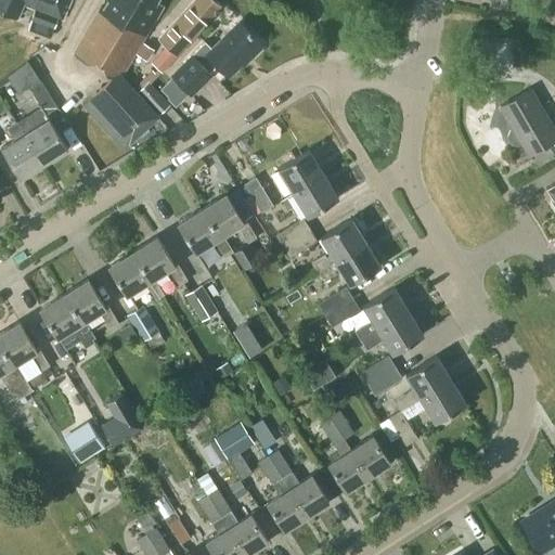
[(24,4),(36,9),(38,0),(0,0),(0,9),(17,17),(24,4)]
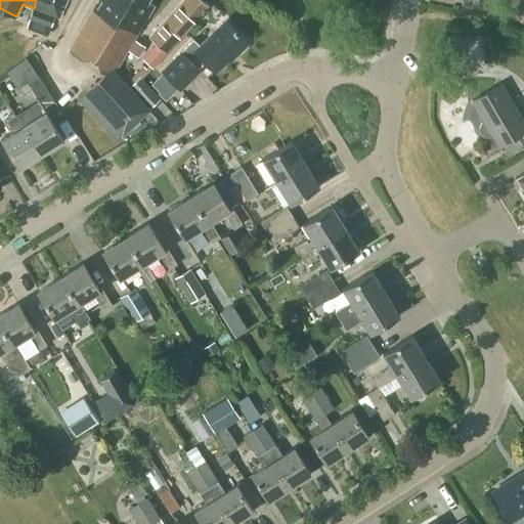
[(59,17),(66,0),(36,0),(34,8),(30,17),(51,26),(55,16),(59,17)]
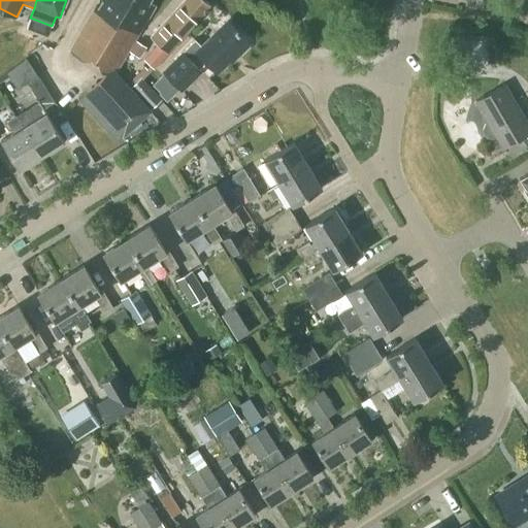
[(149,18),(156,5),(150,1),(150,0),(99,0),(69,51),(106,73),(78,100),(117,142),(152,109),(113,68),(117,70),(149,18)]
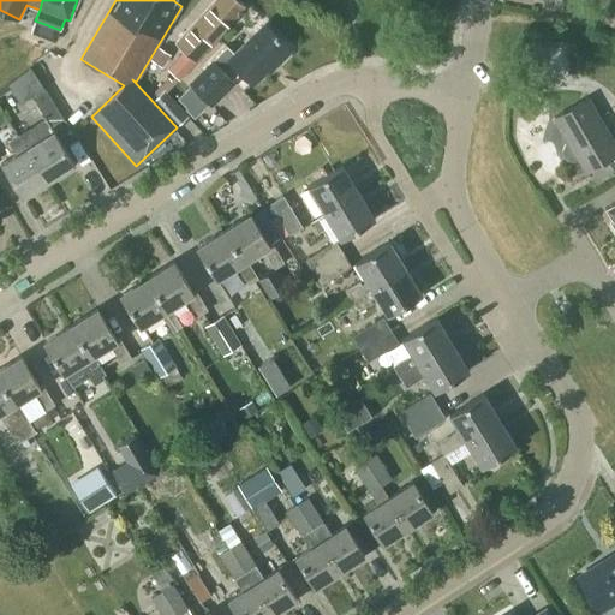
[(179,79),(246,6),(239,0),(214,0),(175,43),(184,51),(168,69),(179,79)]
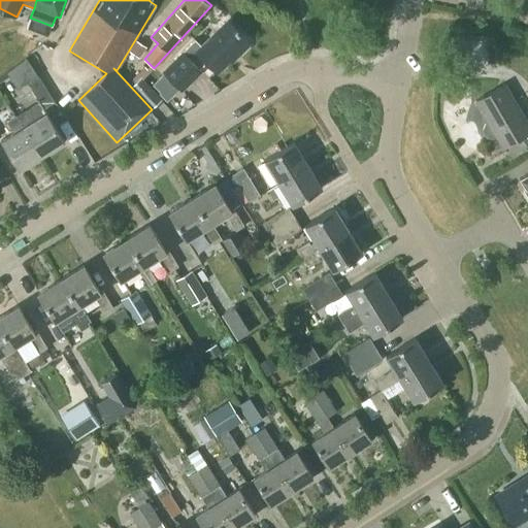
[(237,55),(250,42),(228,21),(202,46),(195,39),(163,71),(182,91),(202,71),(200,69),(206,62),(217,72),(236,54),(237,55)]
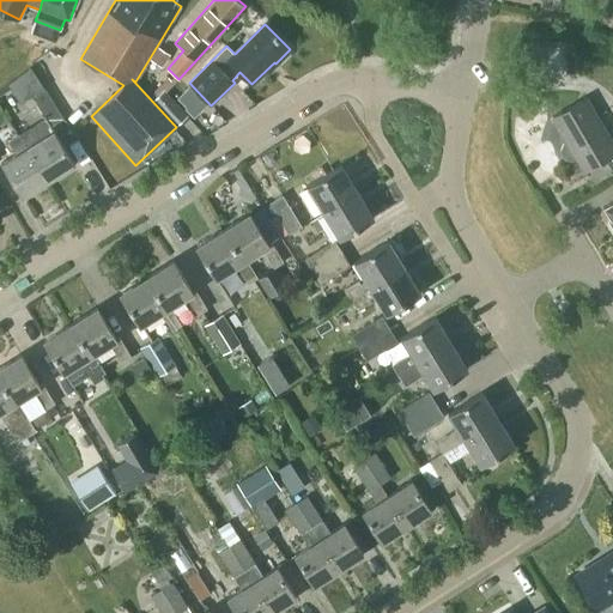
[(163,67),(171,54),(159,47),(151,60),(163,67)]
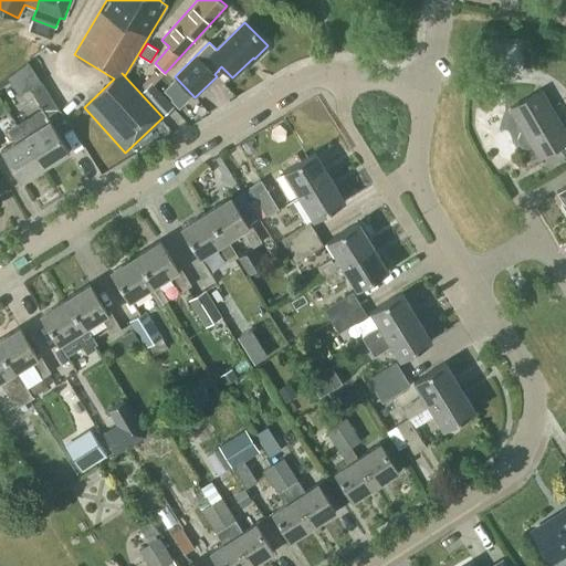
[(31,65),(13,76),(22,92),(30,88),(41,81),(31,65)]
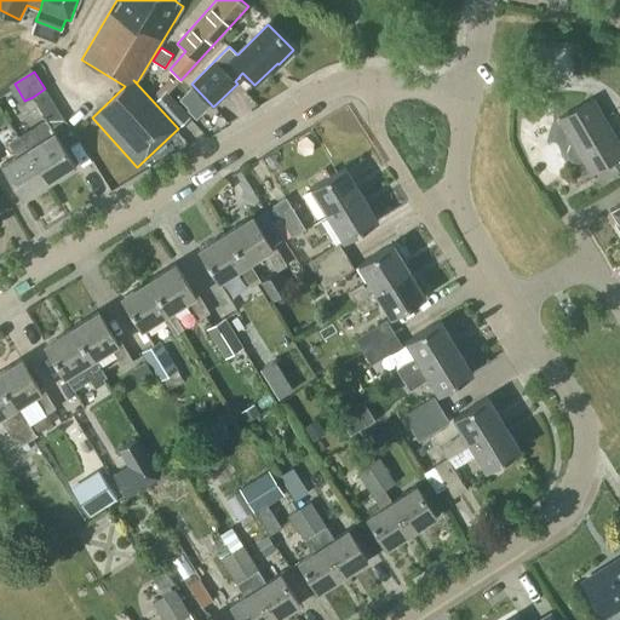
[(47,120),(52,127),(64,120),(45,89),(33,97),(47,120)]
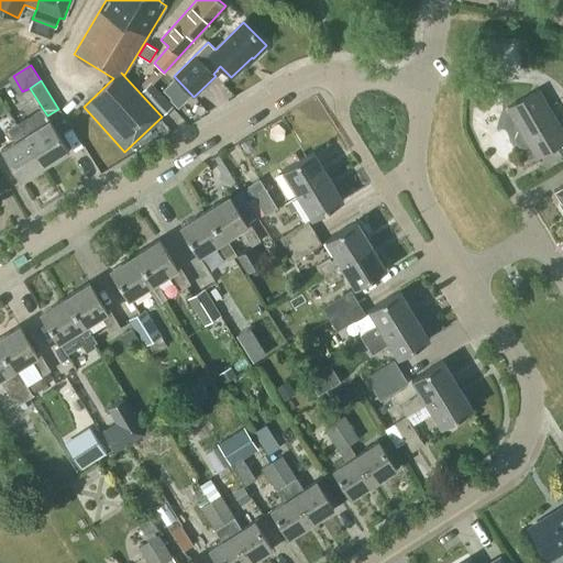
[(173,106),(151,81),(140,91),(162,116),(173,106)]
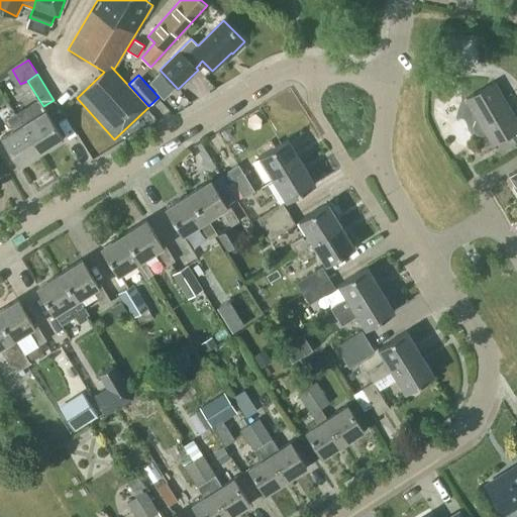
[(516,120),(495,83),(467,99),(479,119),(475,121),(473,127),(477,134),(483,135),(487,132),(494,144),(511,133),(516,143),(516,142),(516,120)]
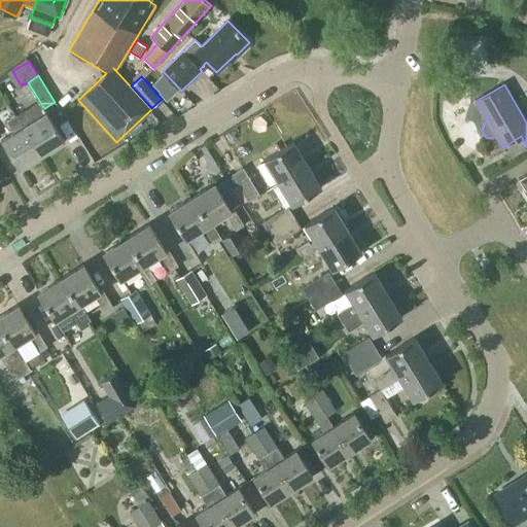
[(28,109),(18,115),(24,126),(42,154),(65,141),(46,111),(35,119),(28,109)]
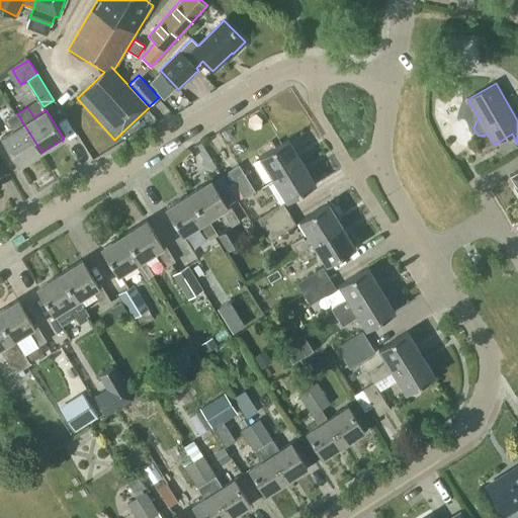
[(41,152),(23,123),(17,113),(7,120),(13,130),(1,138),(19,166),(41,152)]
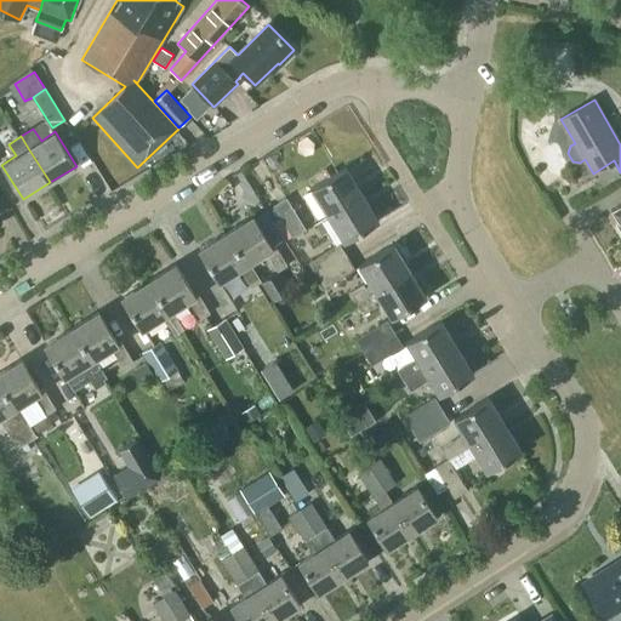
[(328,215),(363,193),(346,166),(312,188),(328,215)]
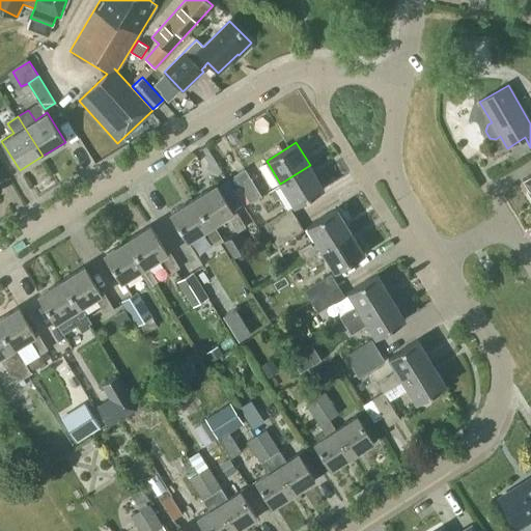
[(276,200),(286,193),(295,206),(324,188),(310,165),(280,184),(270,191),(276,200)]
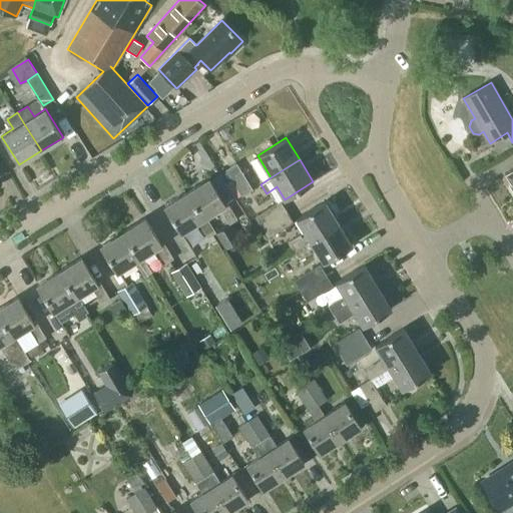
[(241,195),(252,188),(236,163),(225,169),(241,195)]
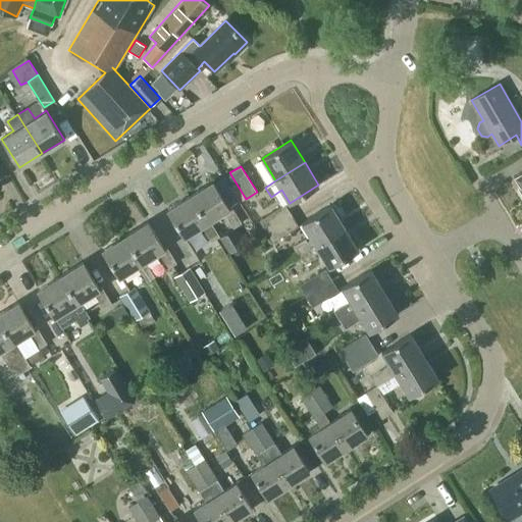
[(233,227),(242,222),(231,206),(228,208),(212,181),(190,196),(207,222),(210,220),(223,212),(233,227)]
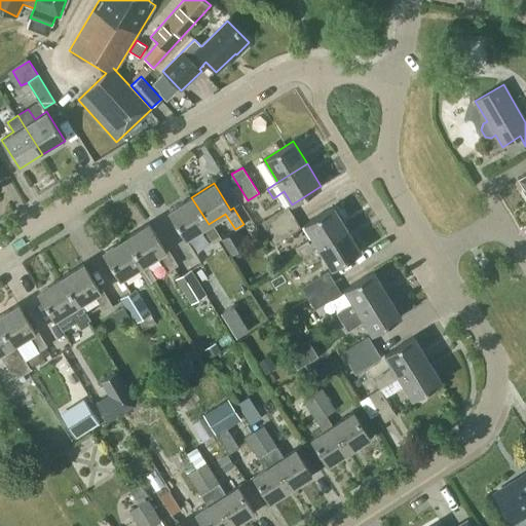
[(221,238),(212,222),(209,224),(191,197),(168,212),(186,238),(203,227),(214,242),(221,238)]
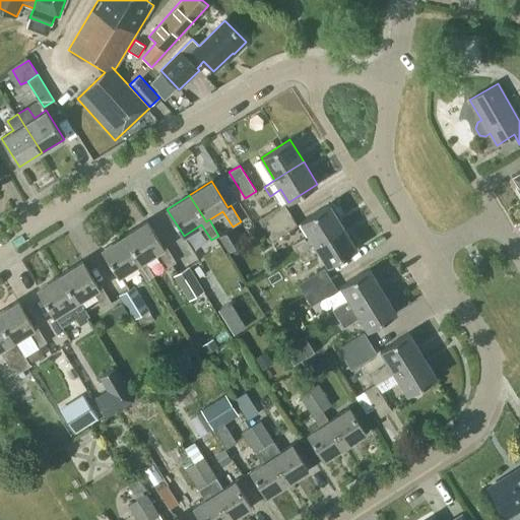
[(265,231),(290,214),(284,203),(258,219),(265,231)]
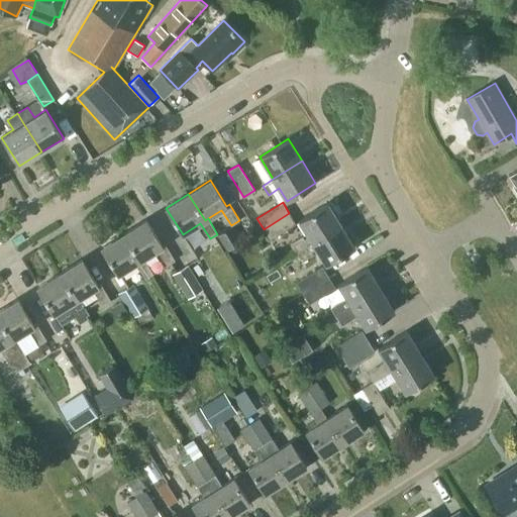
[(295,253),(341,225),(327,203),(299,221),(308,236),(303,239),(301,236),(289,243),(295,253)]
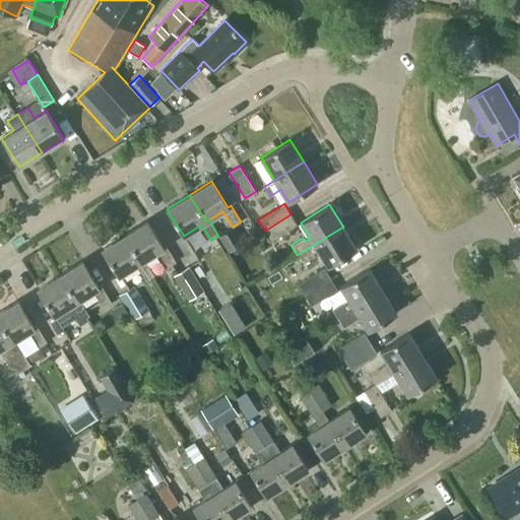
[(271,241),(298,225),(290,214),(265,231),(271,241)]
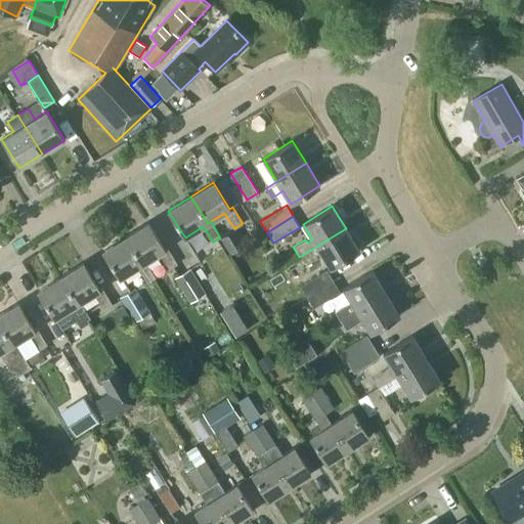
[(169,269),(177,264),(167,248),(164,249),(148,223),(126,237),(142,264),(145,262),(160,253),(169,269)]
